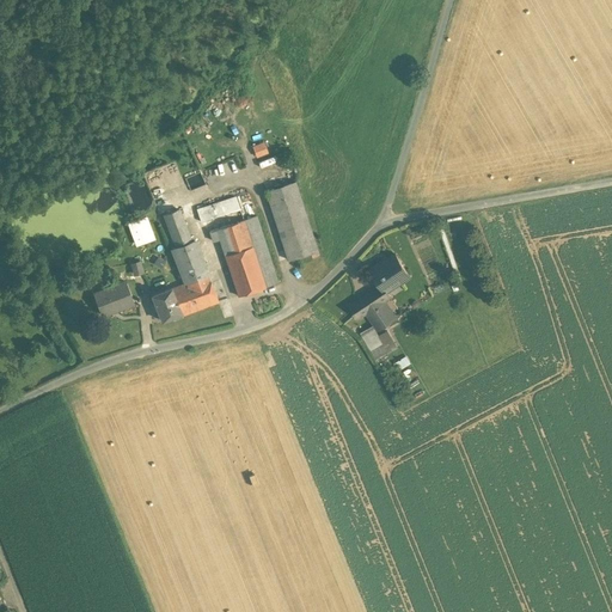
[(254,146),(257,155),(267,152),(263,142),(254,146)]
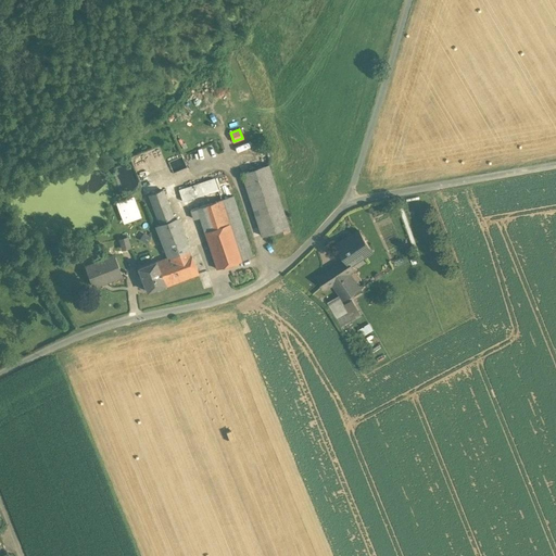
[(187,167),(181,155),(168,161),(174,173),(187,167)]
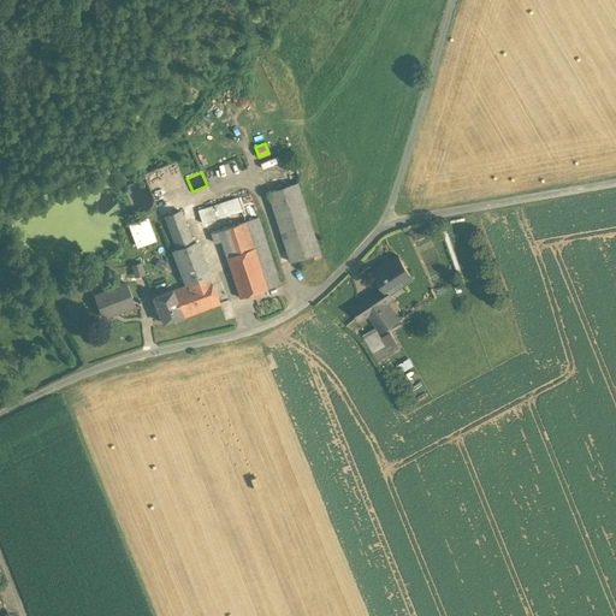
[(297,183),(267,193),(290,262),(320,253),(297,183)]
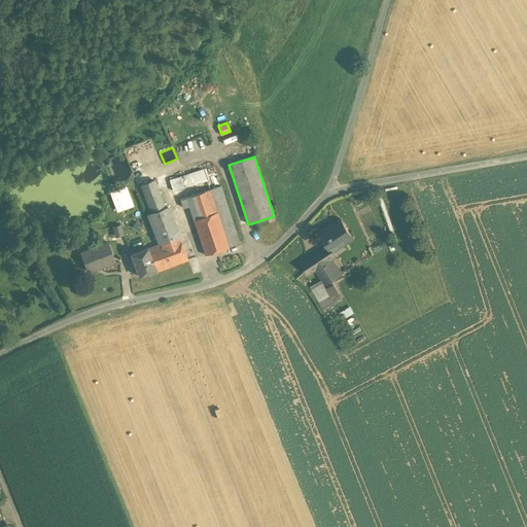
[(173,191),(207,180),(204,170),(170,180),(173,191)]
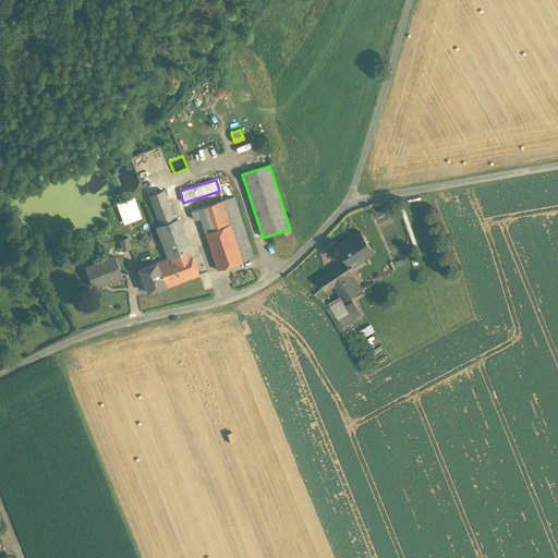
[(162,191),(149,196),(160,226),(174,220),(162,191)]
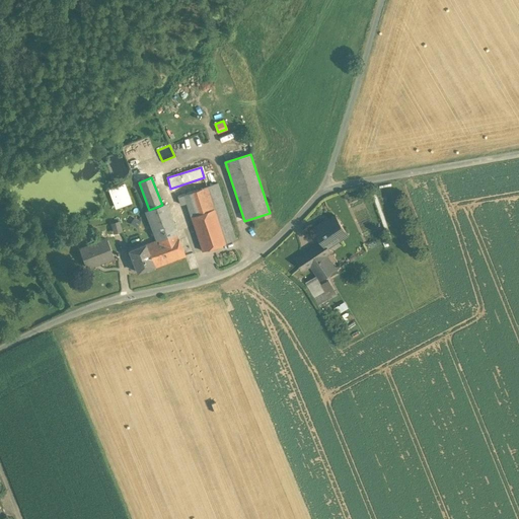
[(217,183),(207,187),(214,209),(225,244),(235,240),(217,183)]
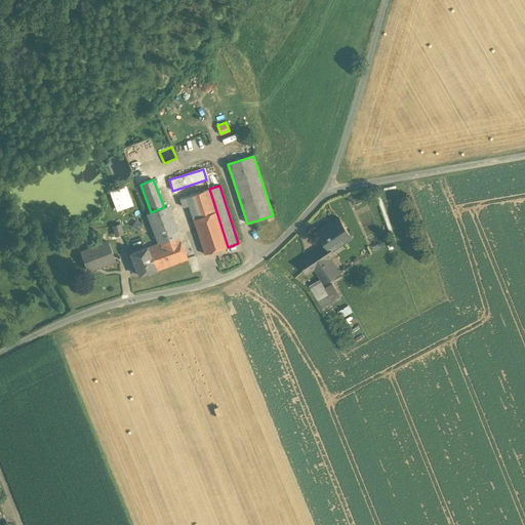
[(131,204),(125,188),(118,191),(119,193),(117,194),(117,196),(113,198),(118,209),(131,204)]
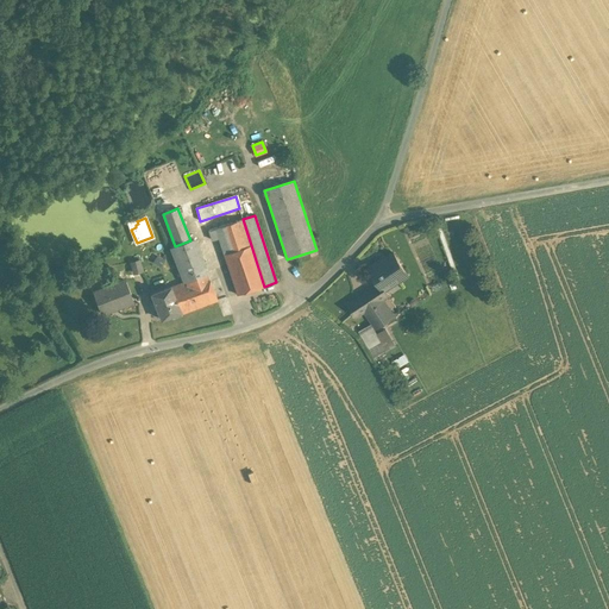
[(243,219),(208,230),(212,240),(219,238),(224,253),(251,245),(243,219)]
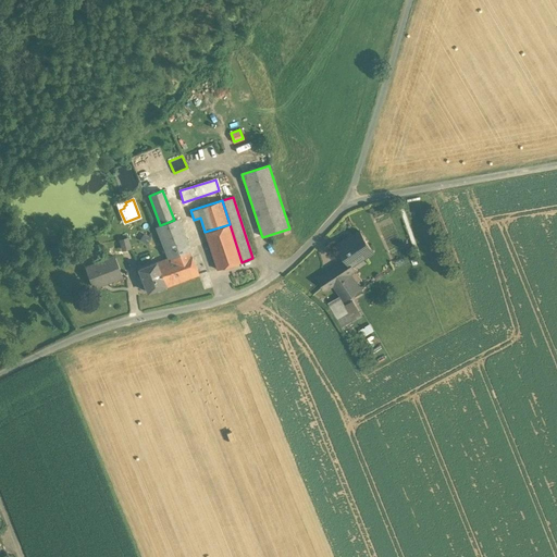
[(160,225),(157,226),(170,258),(189,250),(177,219),(174,220),(160,225)]
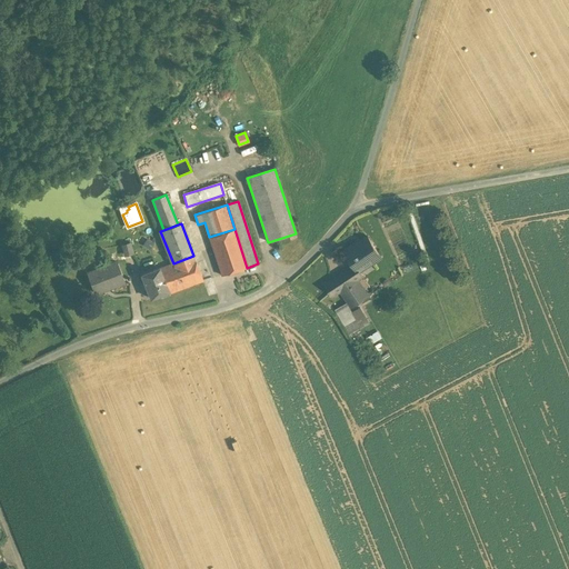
[(235,229),(209,237),(221,276),(247,268),(235,229)]
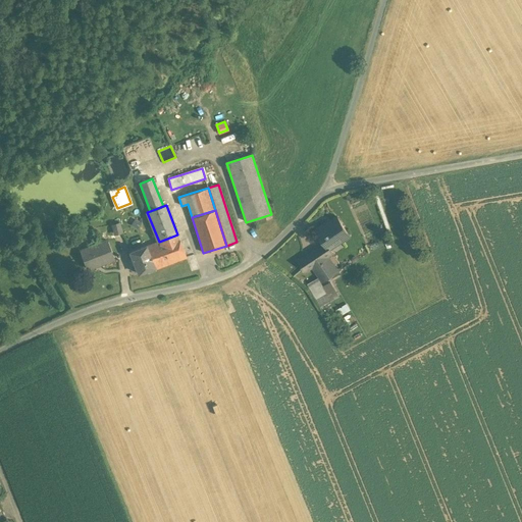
[(325,223),(316,229),(325,243),(330,250),(329,248),(341,240),(343,242),(351,237),(337,216),(326,224),(325,223)]
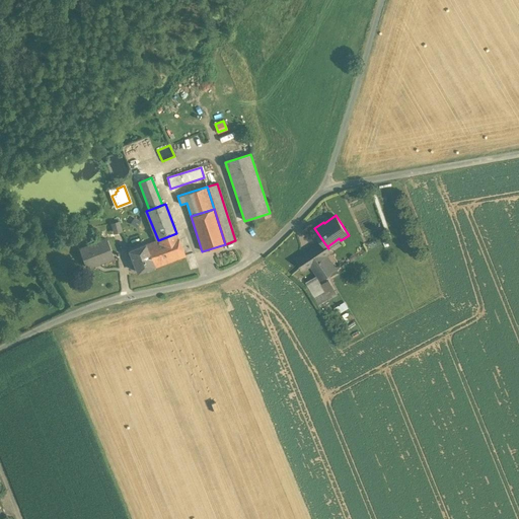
[(121,231),(119,221),(112,223),(114,232),(121,231)]
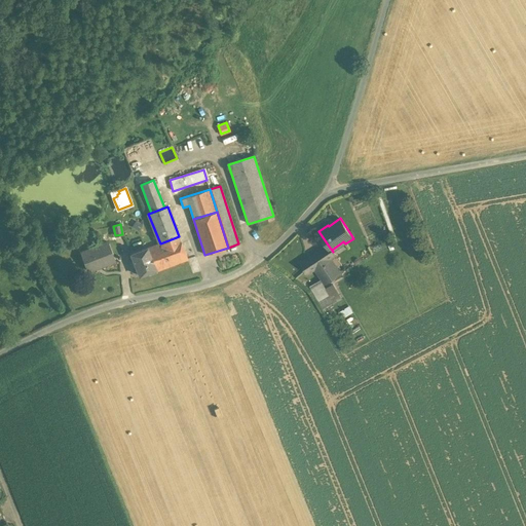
[(160,243),(147,249),(156,271),(188,260),(179,236),(160,243)]
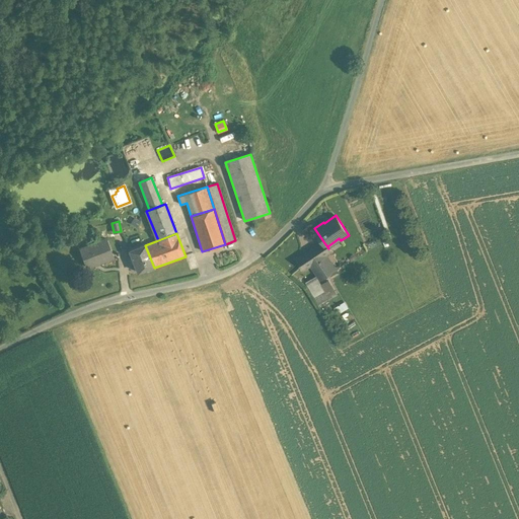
[(105,238),(80,249),(87,267),(113,256),(105,238)]
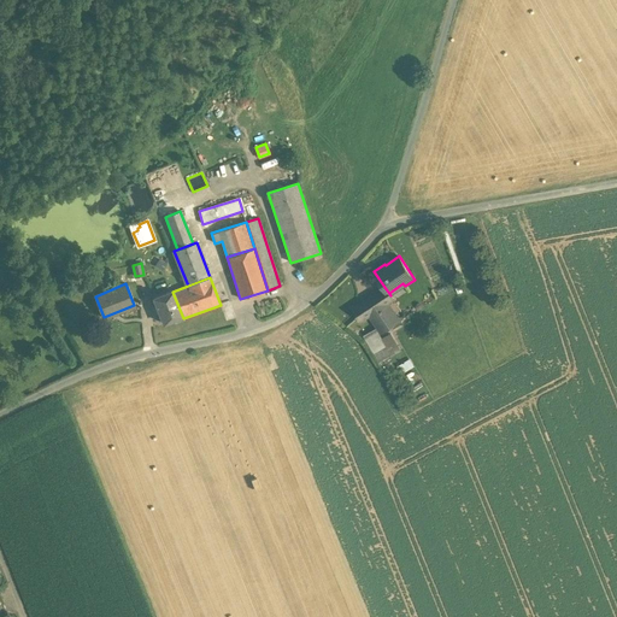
[(385,287),(380,291),(388,303),(393,299),(391,295),(385,287)]
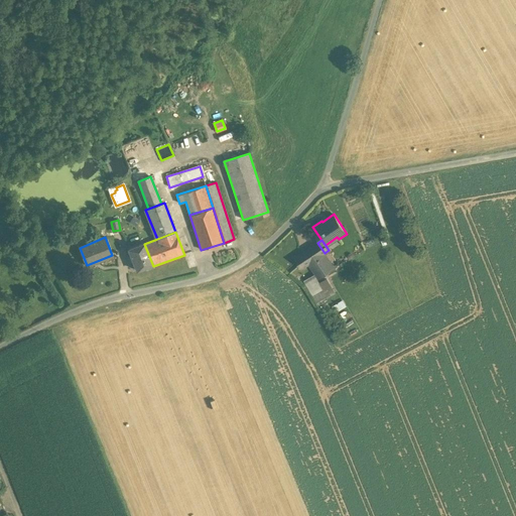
[(144,243),(128,249),(136,271),(145,267),(146,270),(154,267),(153,266),(144,244),(144,243)]
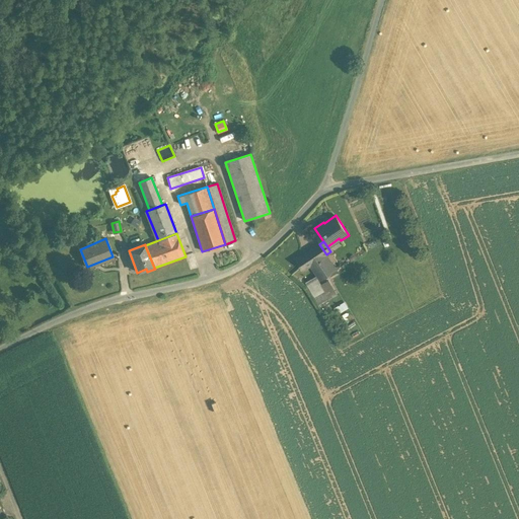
[(319,244),(297,260),(304,270),(311,266),(320,279),(330,273),(322,260),(327,256),(326,254),(319,244)]
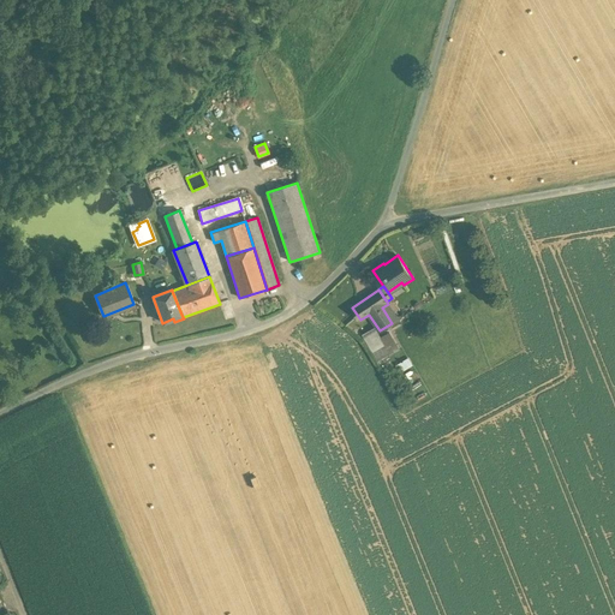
[(399,320),(388,304),(382,308),(392,323),(399,320)]
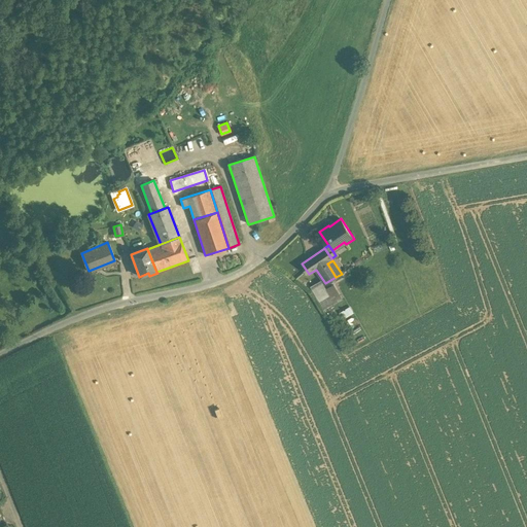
[(327,289),(323,282),(312,288),(324,309),(343,299),(335,284),(327,289)]
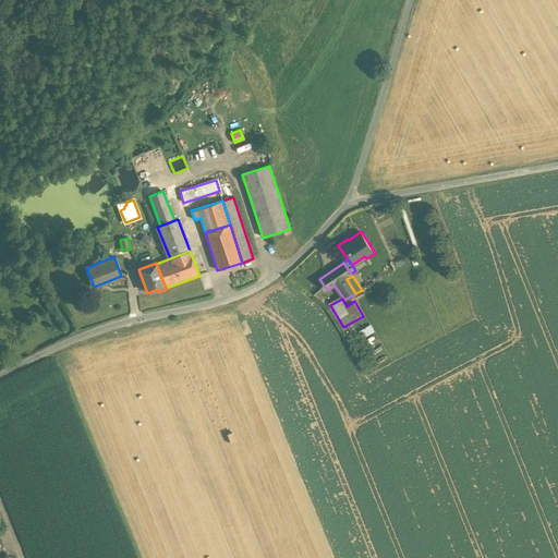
[(360,331),(364,338),(375,331),(371,325),(360,331)]
